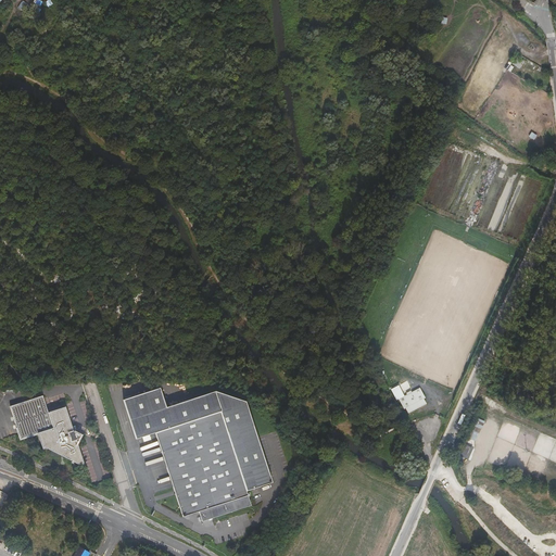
[(509,62),(520,68),(525,62),(514,55),(509,62)]
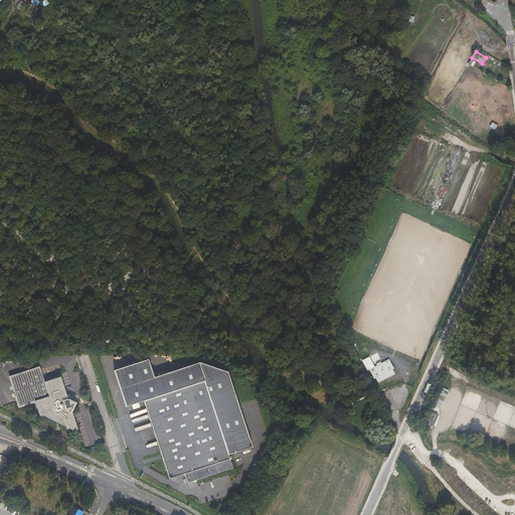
[(363,358),(366,369),(377,365),(375,361),(380,359),(378,353),(363,358)]
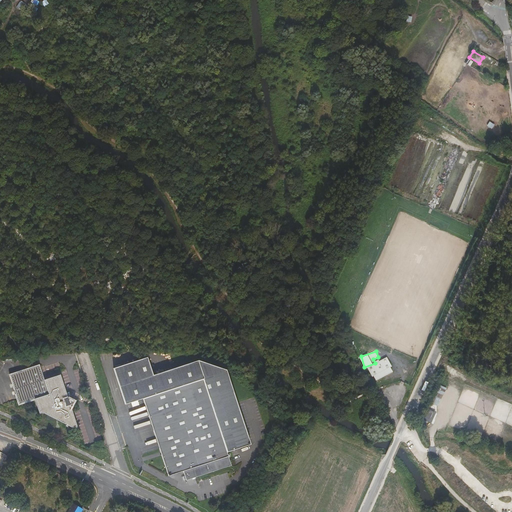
[(149,357),(114,368),(126,404),(144,398),(170,476),(184,471),(187,480),(233,466),(232,462),(228,452),(250,445),(228,371),(199,360),(154,374),(149,357)]
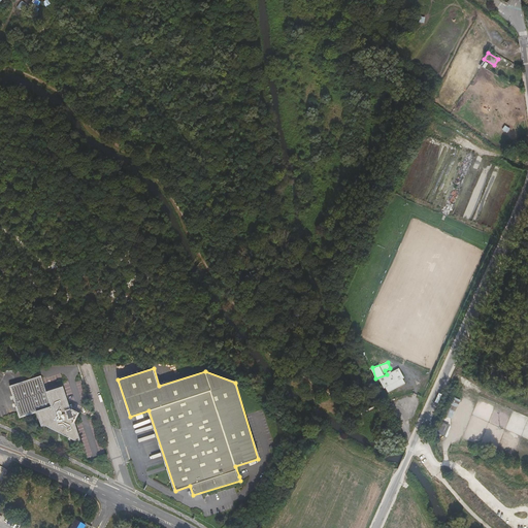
[(405,378),(401,369),(381,378),(385,389),(387,388),(389,392),(393,390),(394,389),(394,387),(394,386),(398,384),(398,385),(399,386),(400,386),(402,386),(406,384),(404,380),(405,378)]
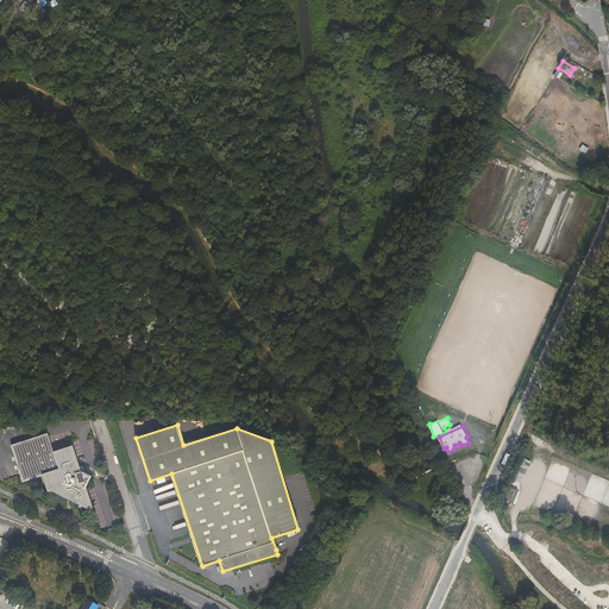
[(48,433),(12,445),(24,479),(43,473),(48,490),(51,490),(89,509),(93,508),(73,446),(54,452),(48,433)]
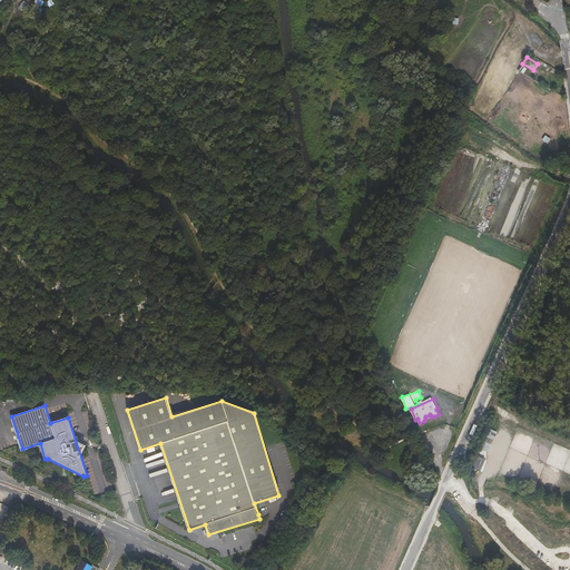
[(490,444),(484,442),(481,450),(487,452),(490,444)]
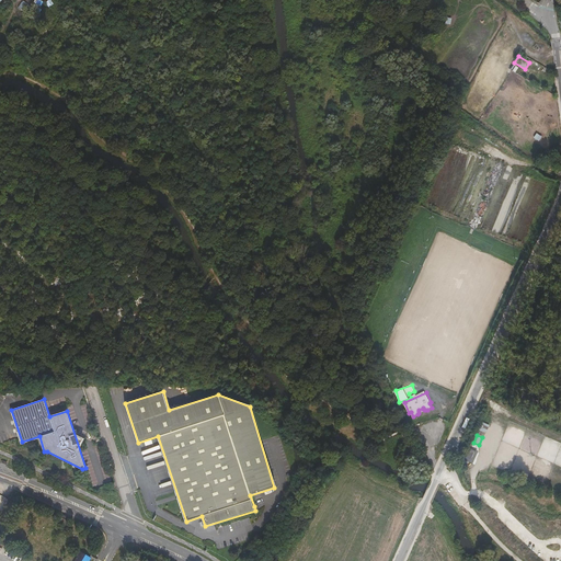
[(477,453),(468,448),(462,459),(471,464),(477,453)]
